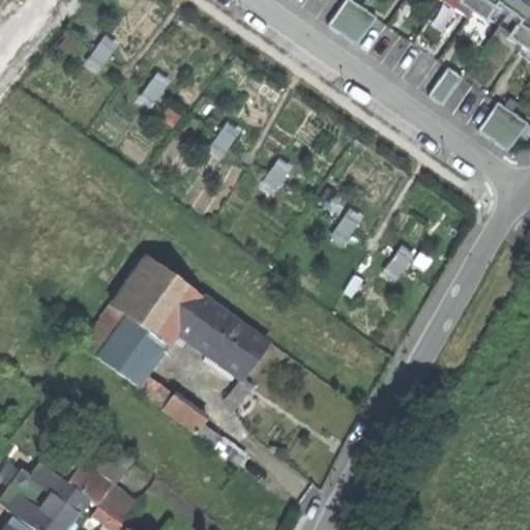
[(348,0),(344,0),(327,26),(355,45),(374,17),(348,0)]
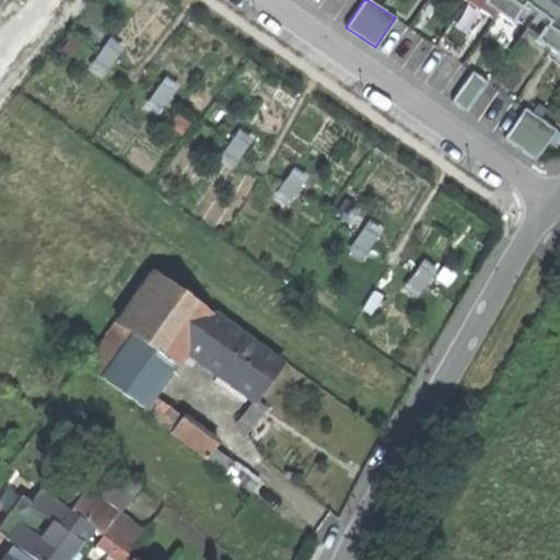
[(559,0),(480,0),(559,56),(559,0)]
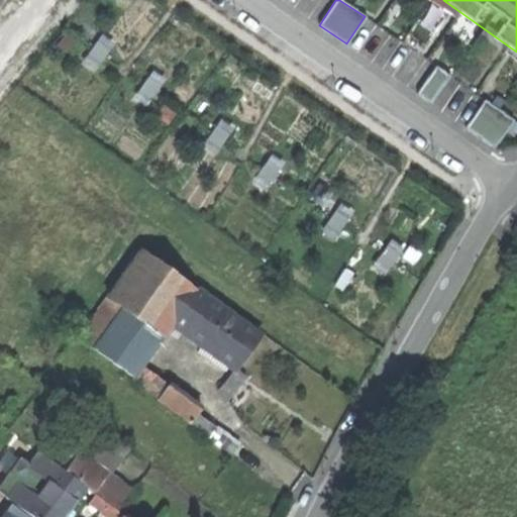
[(436,68),(418,94),(430,102),(449,77),(436,68)]
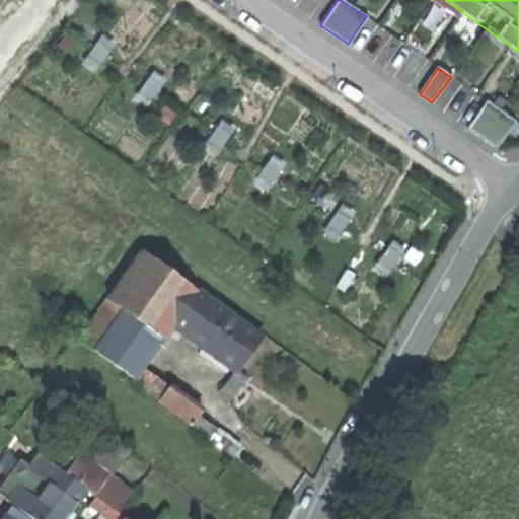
[(486,101),(467,128),(496,147),(514,120),(486,101)]
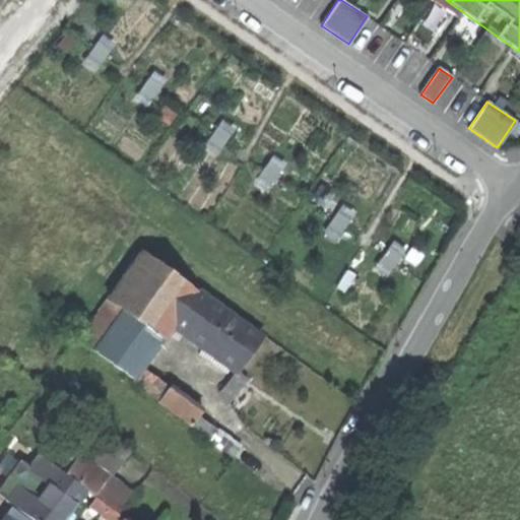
[(261,332),(143,247),(124,274),(80,333),(125,367),(150,391),(192,423),(202,409),(143,363),(175,321),(204,342),(236,366),(261,332)]
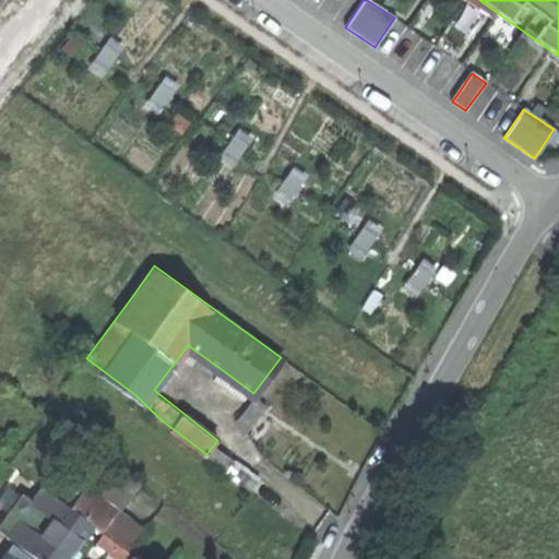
[(93,521),(104,528),(106,526),(127,542),(143,520),(120,504),(140,478),(97,448),(76,475),(83,480),(81,483),(51,460),(46,465),(49,470),(40,480),(93,521)]
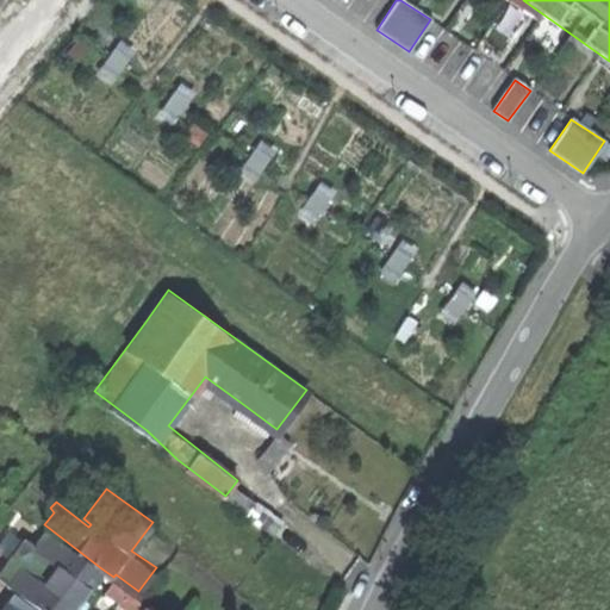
[(48,609),(67,609),(101,568),(44,524),(0,491),(0,573),(17,586),(45,609),(48,609)]
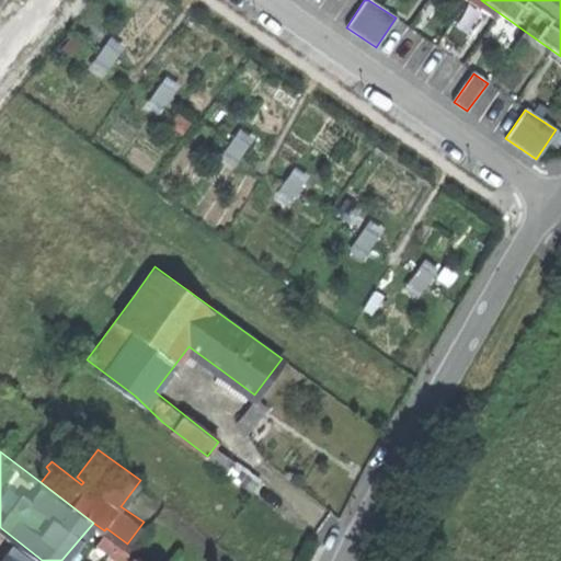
[(117,560),(118,560),(128,550),(104,530),(94,544),(117,560)]
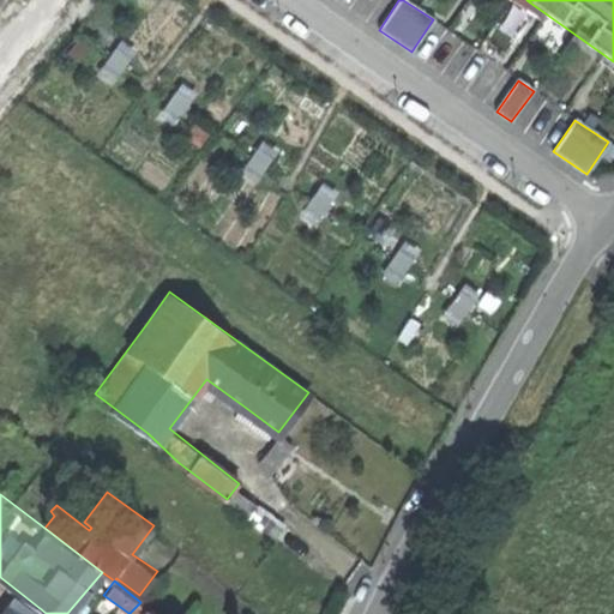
[(0,613),(44,613),(46,613),(17,590),(0,612),(0,613)]
